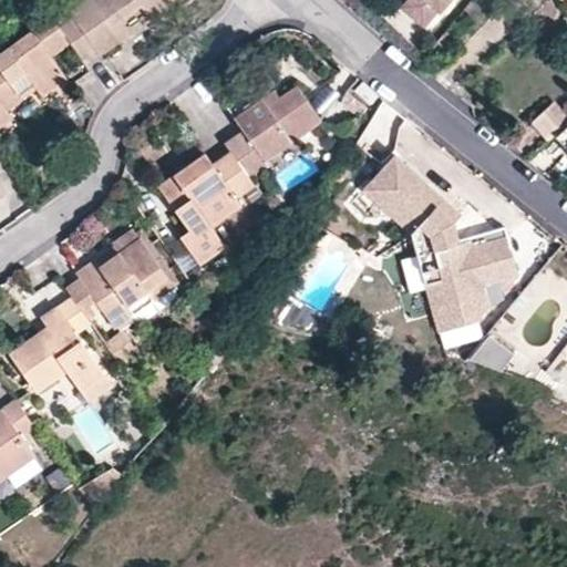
[(72,20),(59,28),(71,44),(82,61),(83,62),(95,53),(100,57),(120,42),(112,31),(141,9),(150,21),(179,0),(86,0),(68,13),(72,20)]
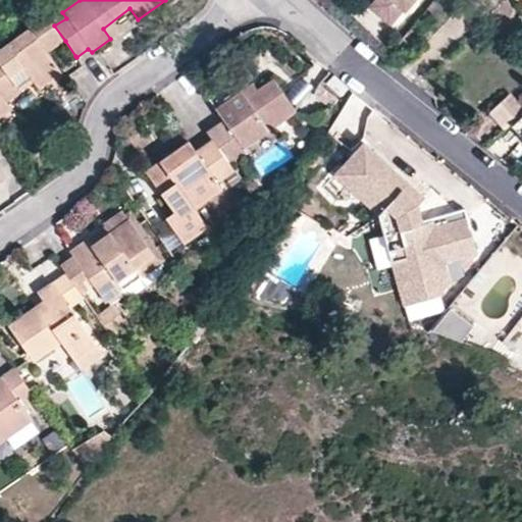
[(378,11),(387,0),(377,0),(372,6),(378,11)]
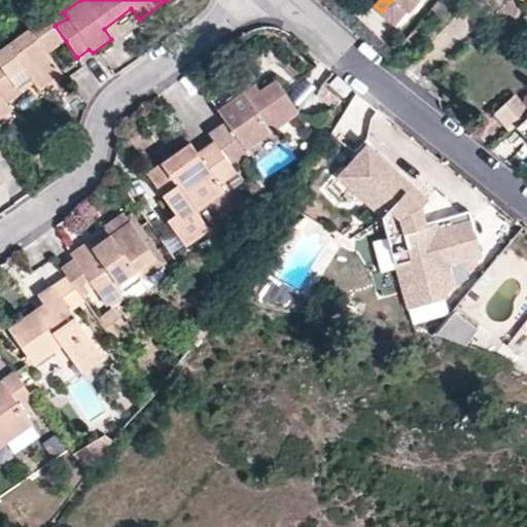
[(391,0),(382,11),(398,25),(411,8),(413,10),(421,0),(391,0)]
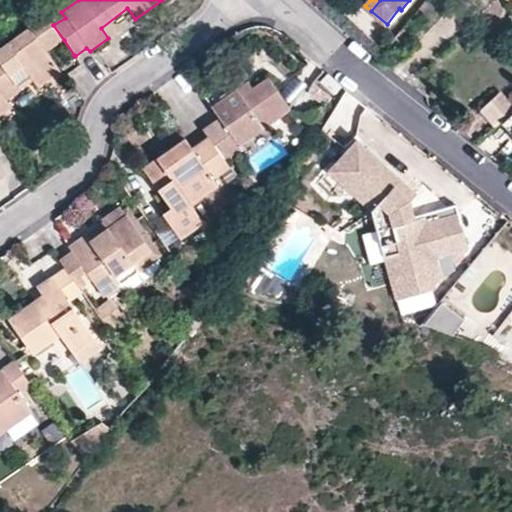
[(53,25),(45,12),(27,24),(30,28),(0,48),(0,113),(9,108),(5,101),(19,90),(16,86),(30,77),(37,86),(59,72),(46,53),(64,40),(53,25)]
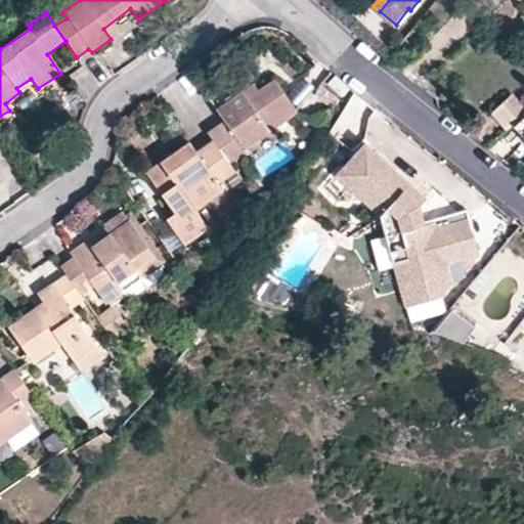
[(342,98),(349,90),(336,79),(329,86),(342,98)]
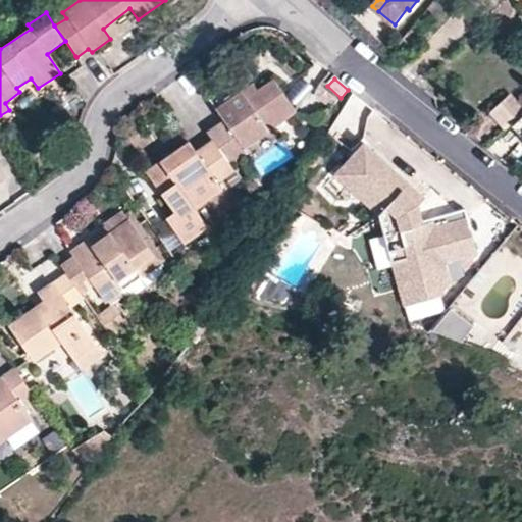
[(223,121),(206,133),(212,141),(227,163),(246,152),(244,148),(295,112),(273,81),(245,99),(241,93),(215,109),(223,121)]
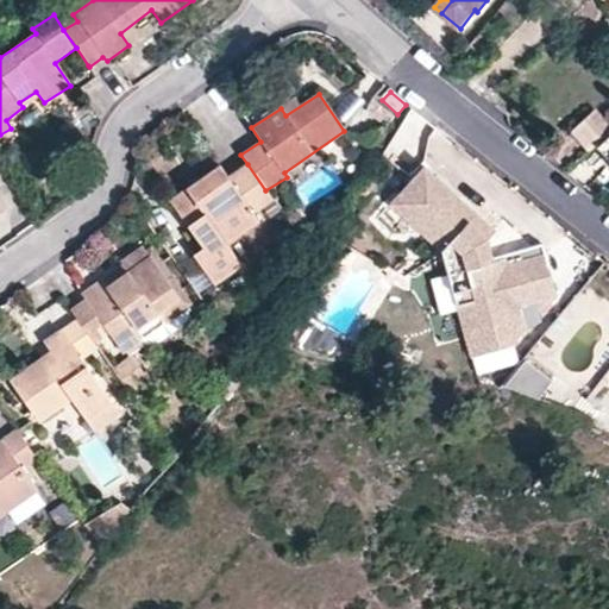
[(576,132),(594,150),(600,145),(608,136),(608,120),(600,111),(576,132)]
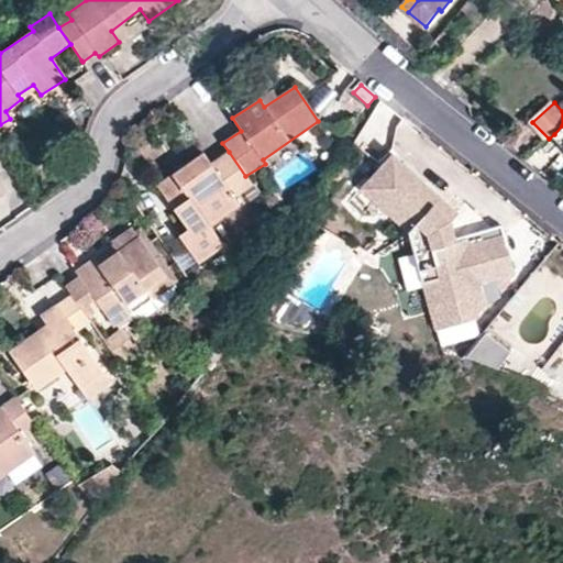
[(252,185),(245,176),(229,152),(210,165),(202,154),(157,186),(187,227),(178,233),(199,263),(227,243),(213,223),(239,205),(233,198),(252,185)]
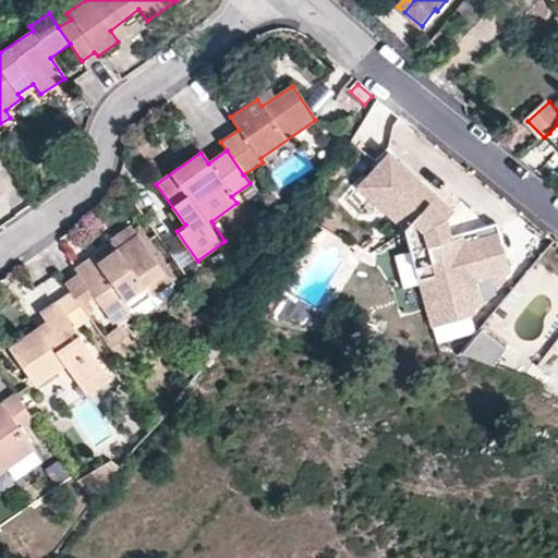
[(452,211),(386,150),(353,185),(402,230),(431,329),(472,315),(480,305),(474,281),(508,273),(497,231),(462,240),(461,235),(450,239),(445,220),(452,211)]
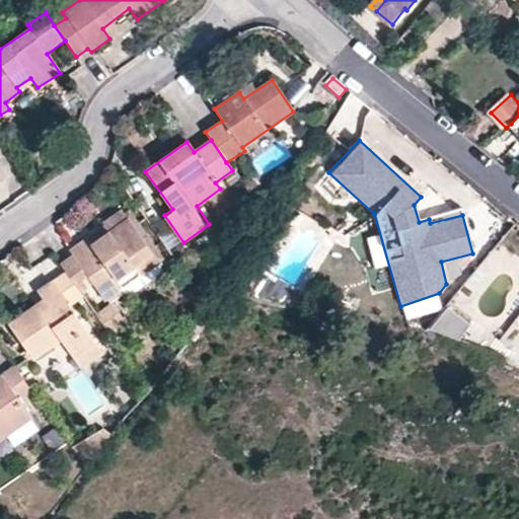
[(66,271),(80,291),(93,282),(104,298),(122,287),(117,279),(133,268),(152,254),(127,218),(108,231),(92,242),(88,236),(70,249),(75,257),(63,267),(66,271)]
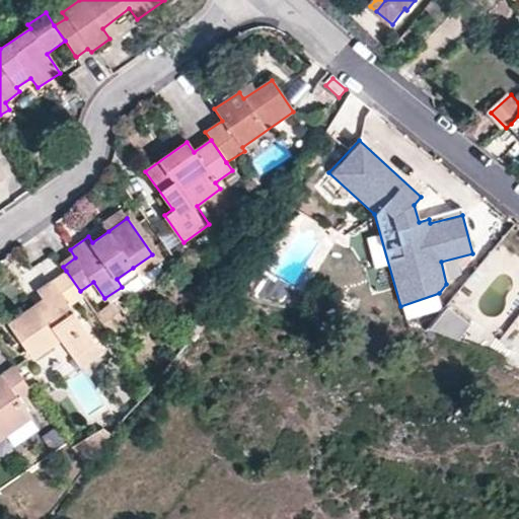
[(104,225),(88,236),(92,242),(108,231),(104,225)]
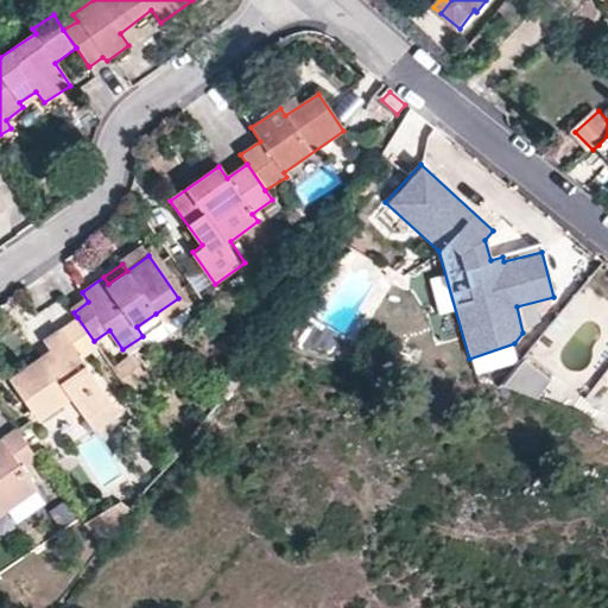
[(178,298),(156,314),(162,322),(184,306),(178,298)]
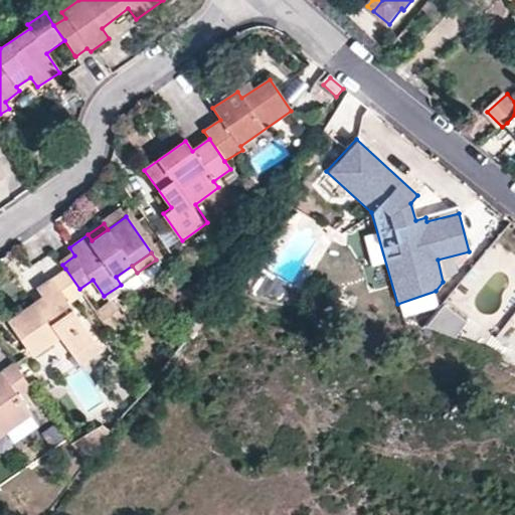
[(116,277),(121,285),(137,273),(132,266),(116,277)]
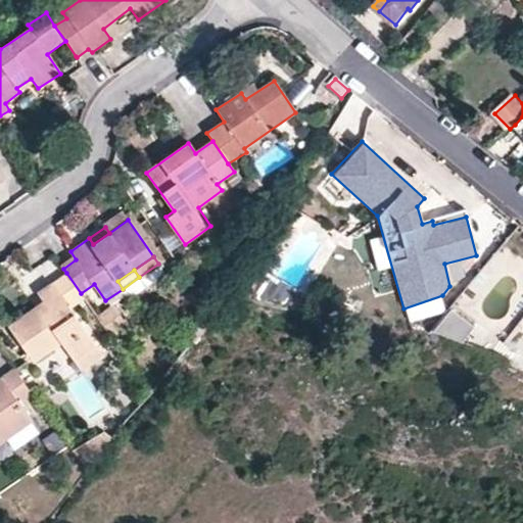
[(81,293),(66,273),(51,283),(68,308),(84,297),(81,293)]
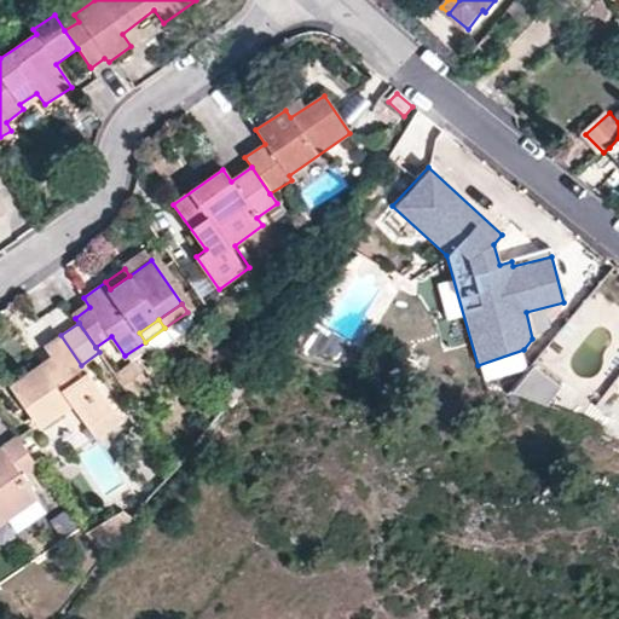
[(44,346),(51,357),(57,365),(47,371),(42,364),(10,387),(41,428),(73,408),(96,439),(122,422),(81,365),(61,335),(44,346)]
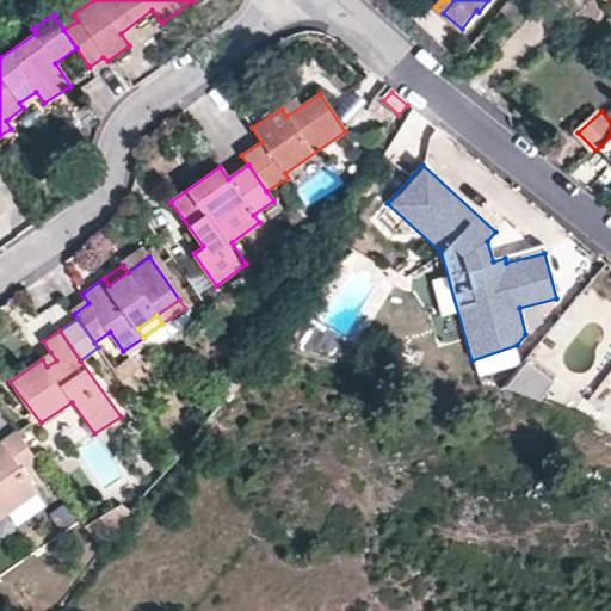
[(50,352),(42,359),(47,366),(56,360),(50,352)]
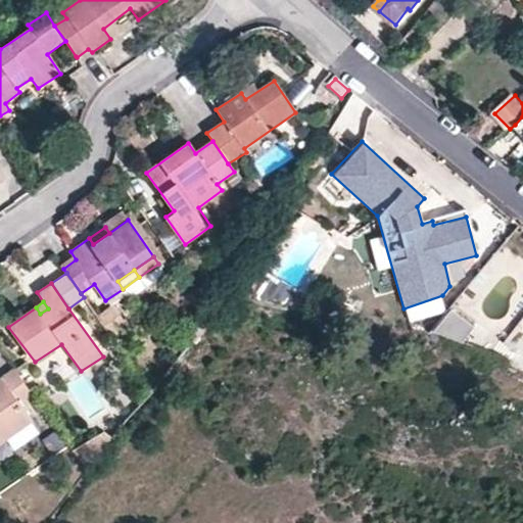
[(122,318),(111,303),(95,314),(113,339),(131,327),(124,316),(122,318)]
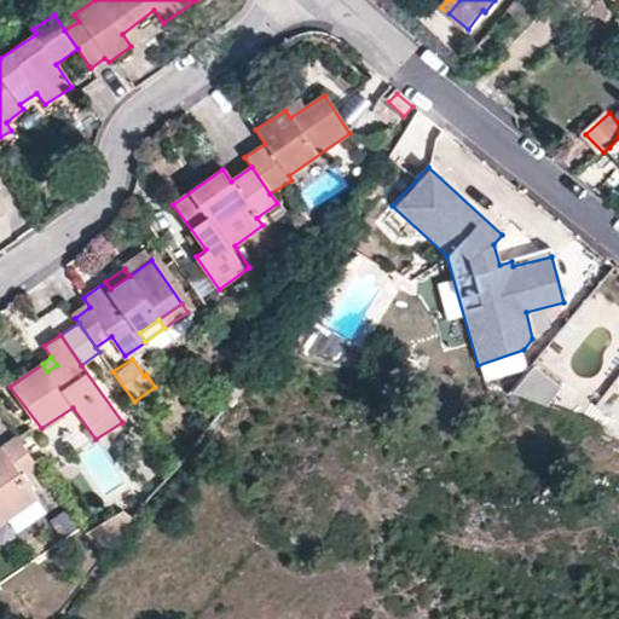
[(516,398),(550,410),(560,382),(527,370),(516,398)]
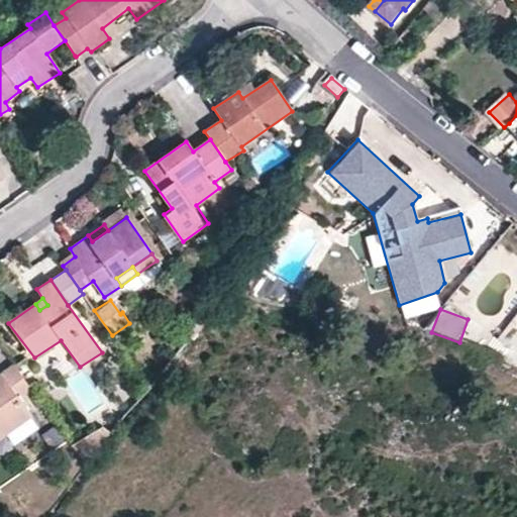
[(32,393),(13,365),(1,374),(5,380),(0,383),(0,437),(30,418),(19,401),(32,393)]
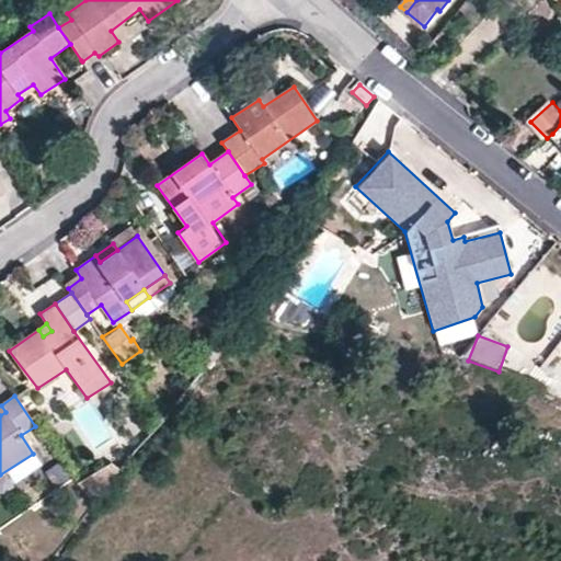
All buildings are outlined.
